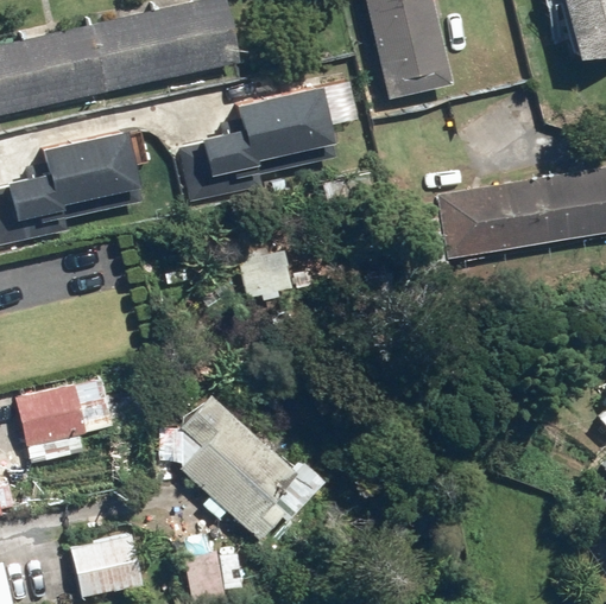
[(0,116),(240,59),(226,0),(185,0),(0,44),(0,116)]
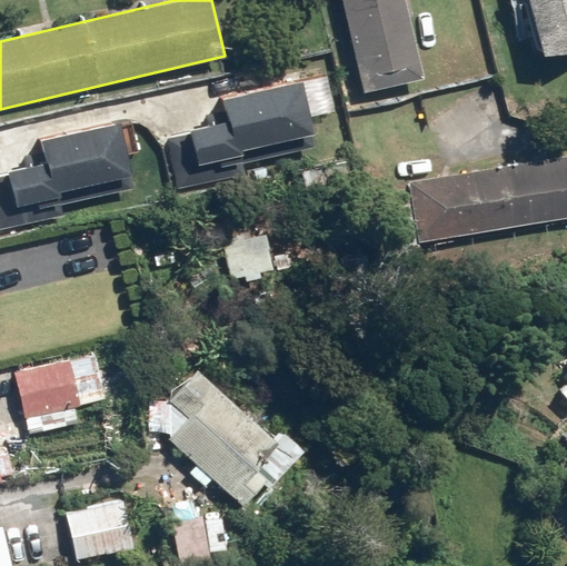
[(407,0),(341,0),(362,92),(425,79),(407,0)]
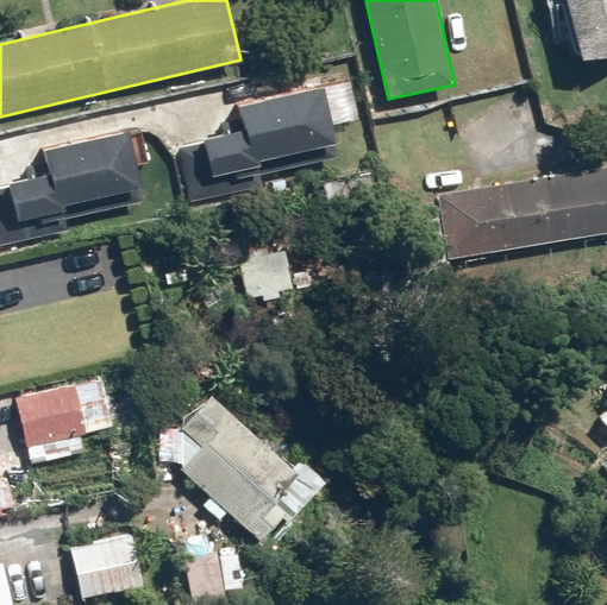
[(606,0),(545,0),(557,44),(573,41),(579,60),(606,52),(606,0)]
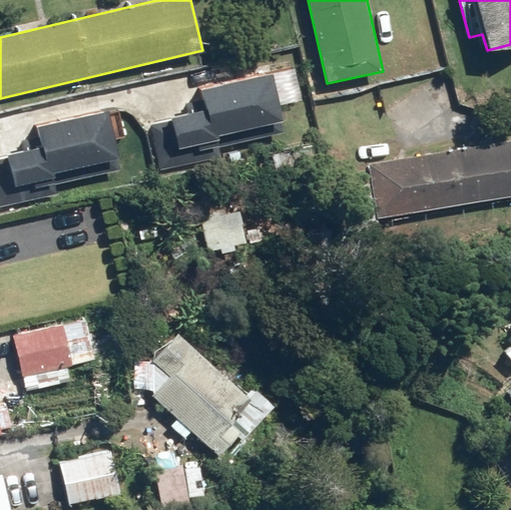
[(204,105),(169,113),(177,146),(218,137),(217,132),(281,118),(269,68),(200,83),(204,105)]
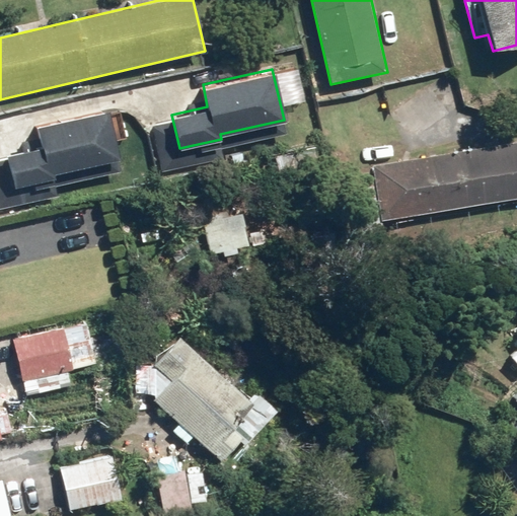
[(7,151),(16,197),(109,179),(107,167),(121,164),(109,108),(35,123),(40,145),(7,151)]
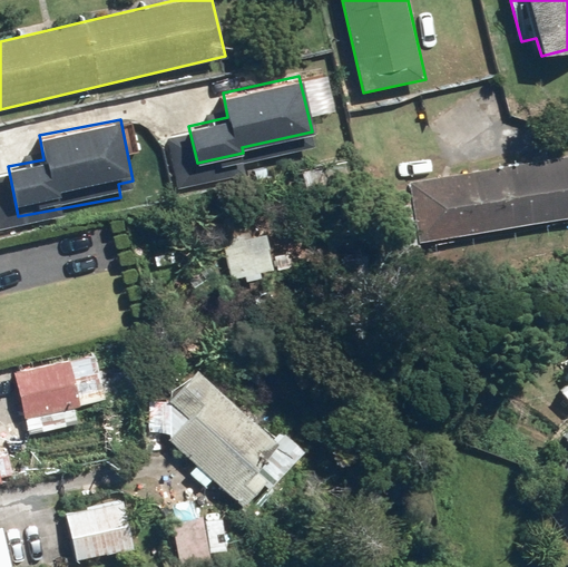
[(567,155),(411,182),(413,193),(395,196),(402,237),(418,234),(419,241),(567,215),(567,155)]
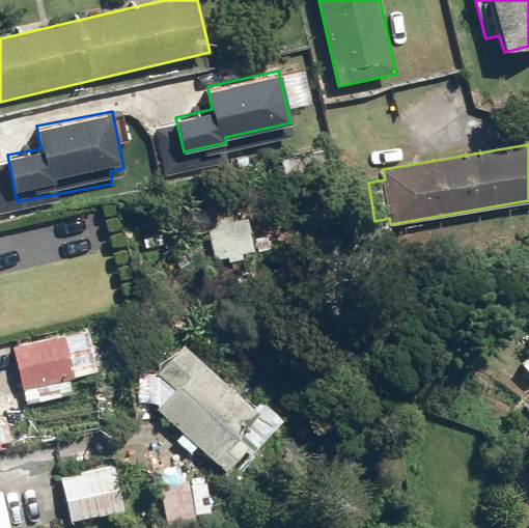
[(216,262),(230,259),(230,264),(245,261),(244,257),(255,254),(247,213),(207,221),(216,262)]
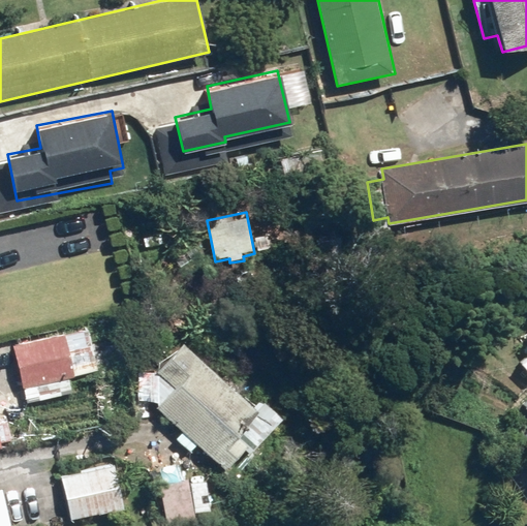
[(89,330),(14,344),(23,387),(14,388),(18,405),(74,394),(71,379),(112,371),(106,349),(93,352),(89,330)]
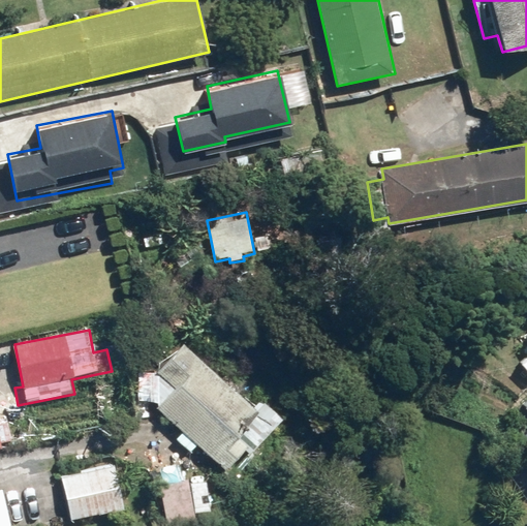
[(254,406),(184,343),(156,369),(157,410),(182,433),(176,439),(190,453),(196,446),(222,469),(243,447),(251,455),(281,419),(261,399),(254,406)]
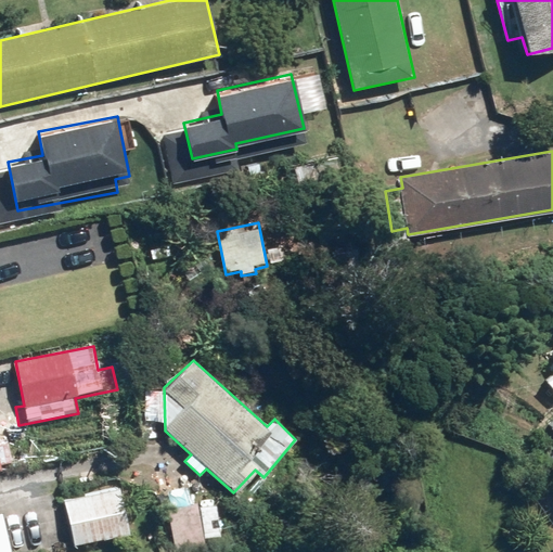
[(0,471),(4,471),(3,465),(14,463),(10,445),(0,447),(0,471)]
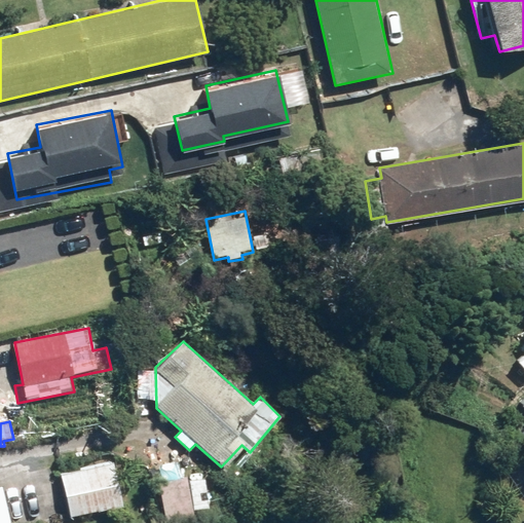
[(63,473),(71,517),(125,507),(117,462),(63,473)]
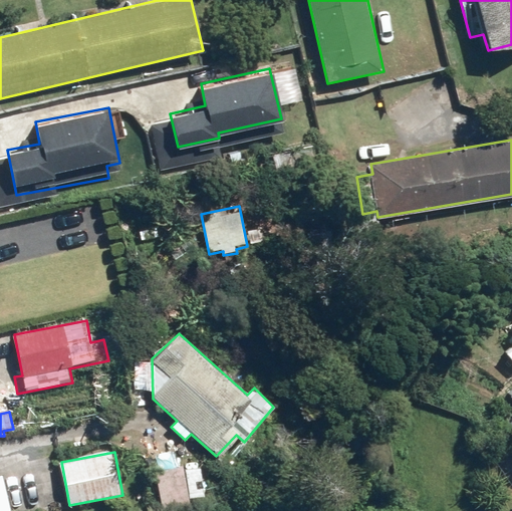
[(186,464),(158,468),(163,508),(191,504),(186,464)]
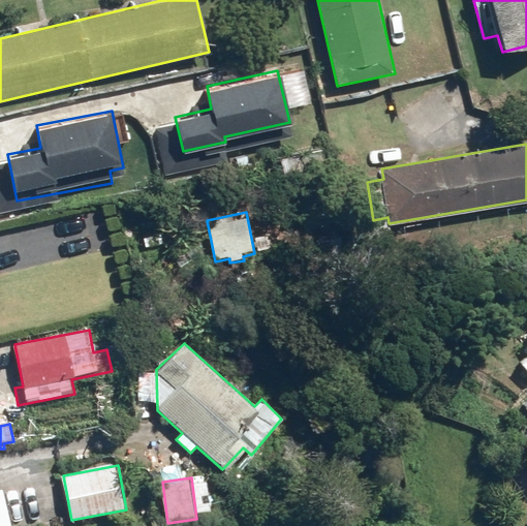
[(9,525),(1,488),(0,488),(0,525),(9,525)]
